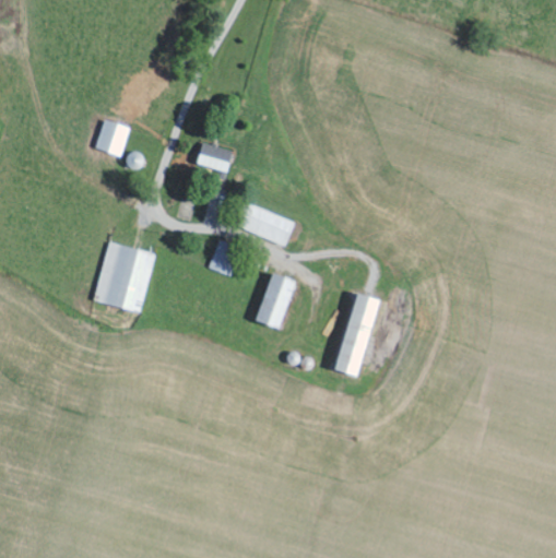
[(119,156),(129,128),(104,119),(93,147),(119,156)]
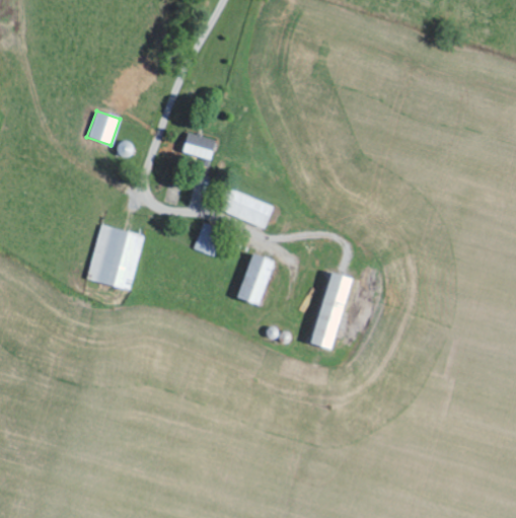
[(215,139),(187,133),(181,153),(211,159),(215,139)]
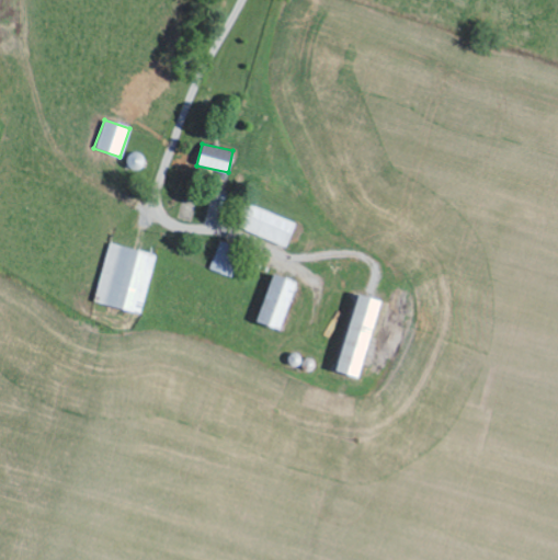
[(240,230),(286,247),(295,223),(249,205),(240,230)]
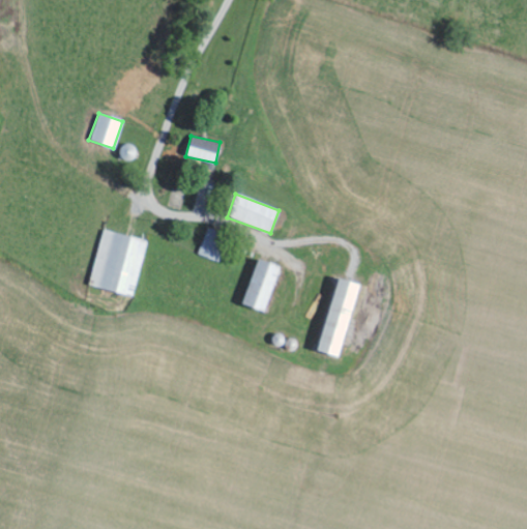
[(213,261),(224,234),(206,228),(196,255),(213,261)]
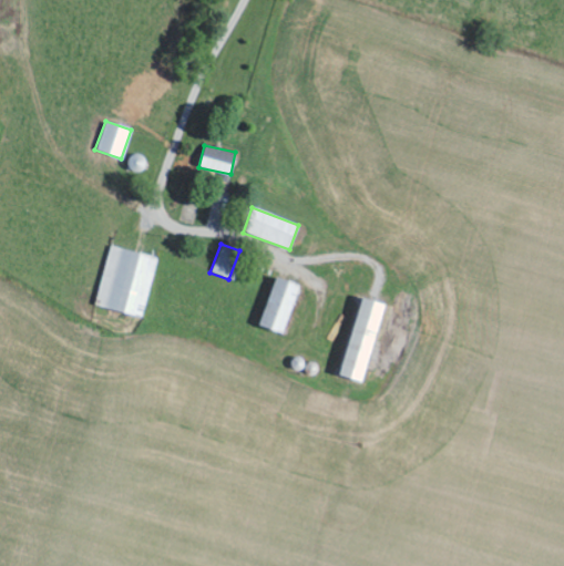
[(155,256),(106,246),(95,307),(143,316),(155,256)]
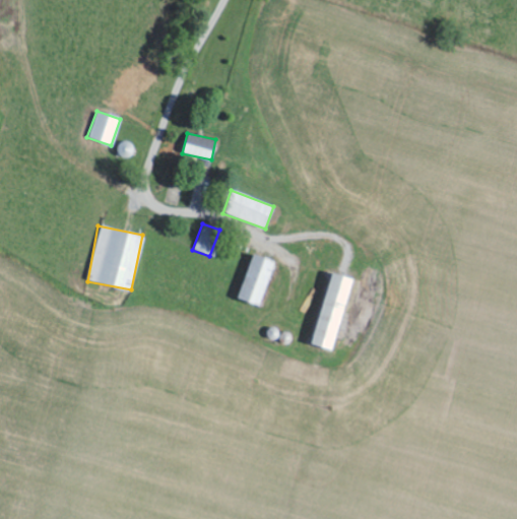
[(238,298),(259,306),(275,261),(254,253),(238,298)]
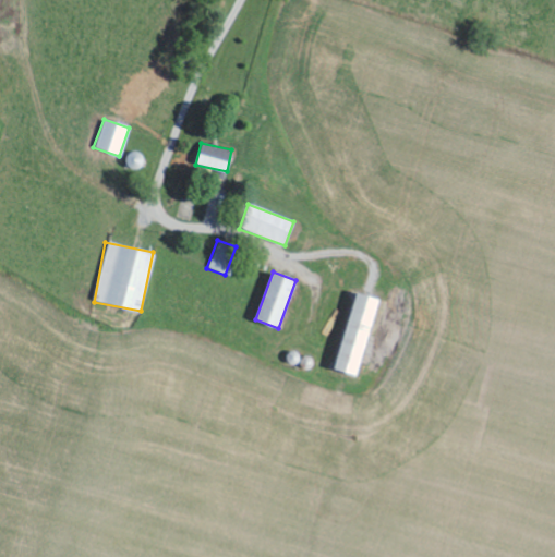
[(379,299),(357,292),(335,368),(358,375),(379,299)]
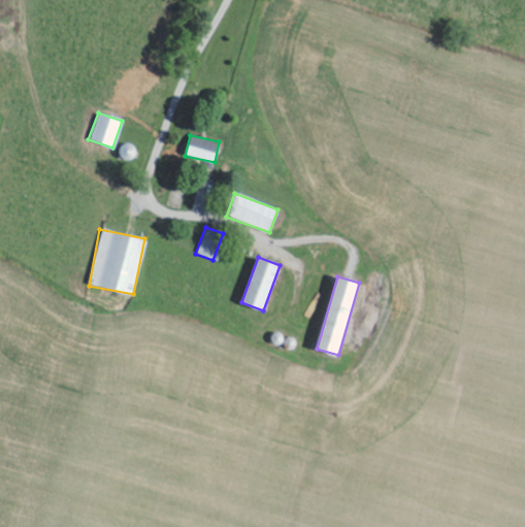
All buildings are outlined.
